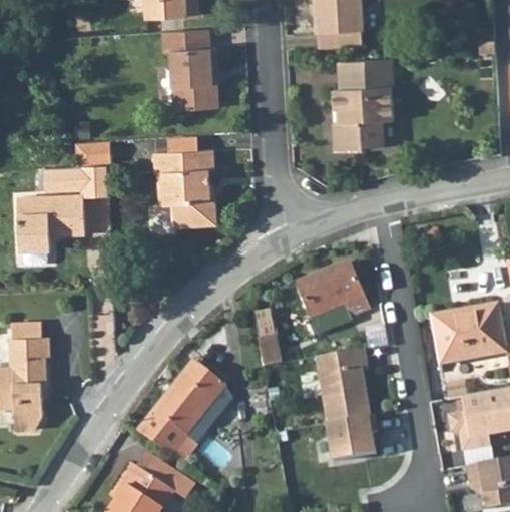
[(142,0),(144,21),(194,17),(193,0),(142,0)]
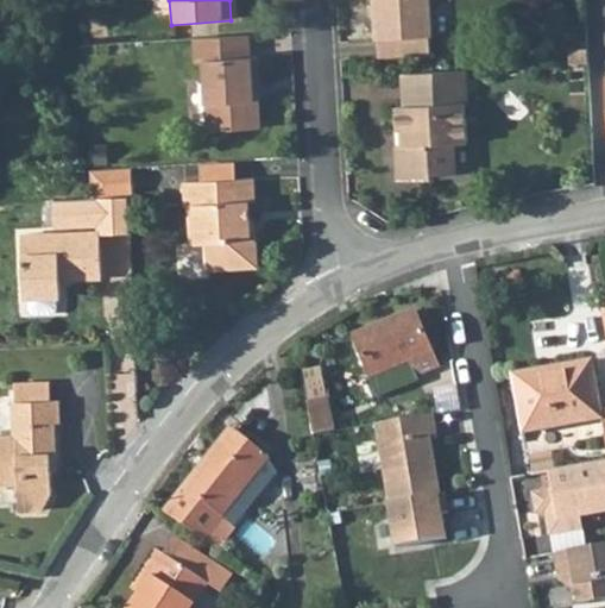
[(367,0),(371,43),(375,42),(424,39),(428,39),(426,0),(367,0)]
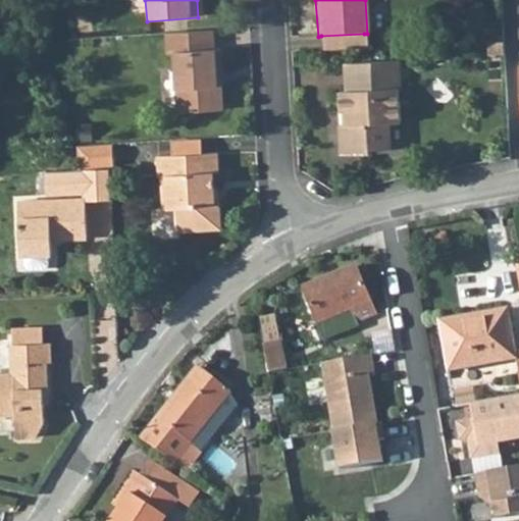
[(210,33),(162,35),(163,55),(171,54),(174,113),(219,111),(216,50),(211,50),(210,33)]
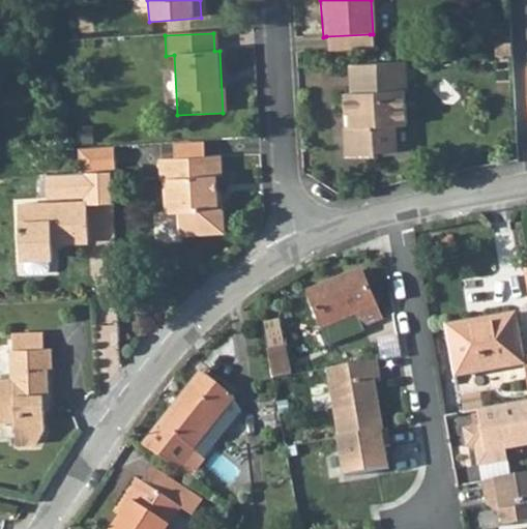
[(370,34),(326,36),(326,52),(370,50),(370,34)]
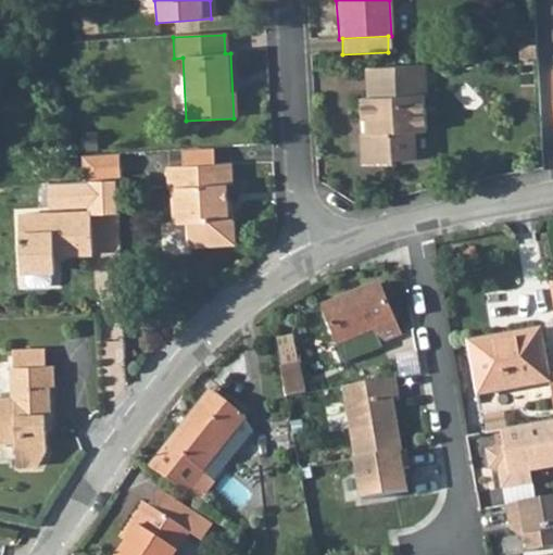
[(538,45),(520,46),(522,59),(538,59),(538,45)]
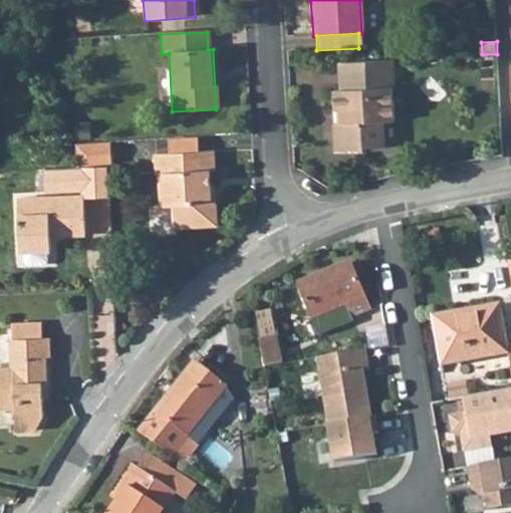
[(386,61),(336,64),(337,91),(330,91),(331,111),(335,110),(336,124),(331,124),(332,154),(360,153),(360,148),(381,147),(380,121),(393,121),(391,88),(387,88),(386,61)]
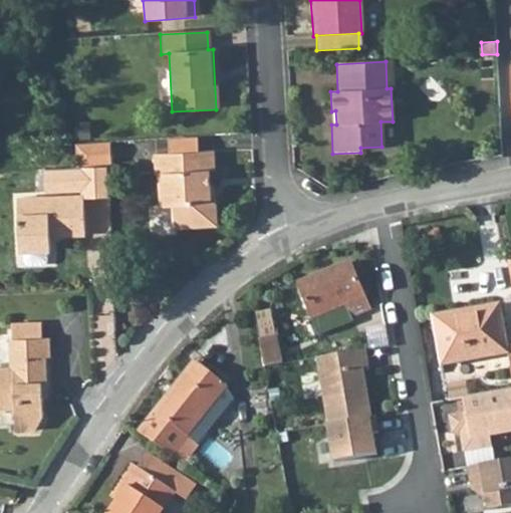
[(167,153),(197,152),(197,137),(166,139),(167,153)]
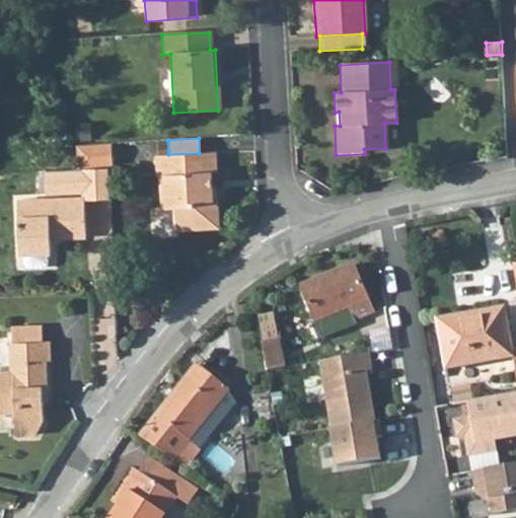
[(100,144),(74,145),(76,169),(101,167),(100,144)]
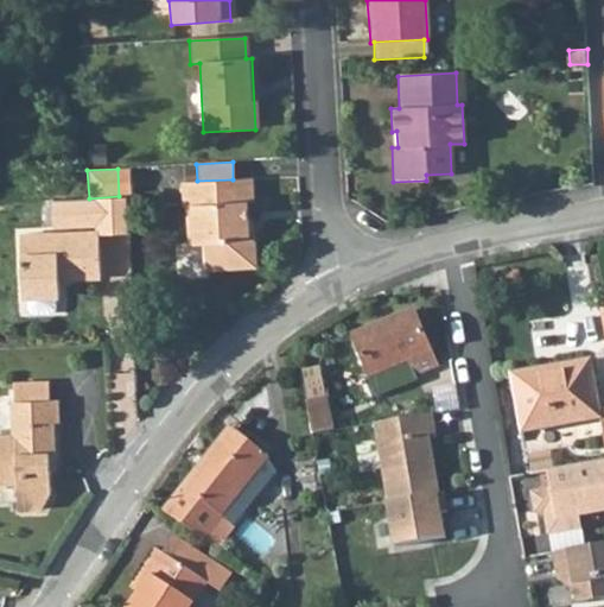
[(197,181),(180,182),(182,206),(185,206),(188,244),(203,244),(204,269),(254,266),(253,240),(246,233),(245,202),(250,202),(249,178),(233,179),(197,181)]
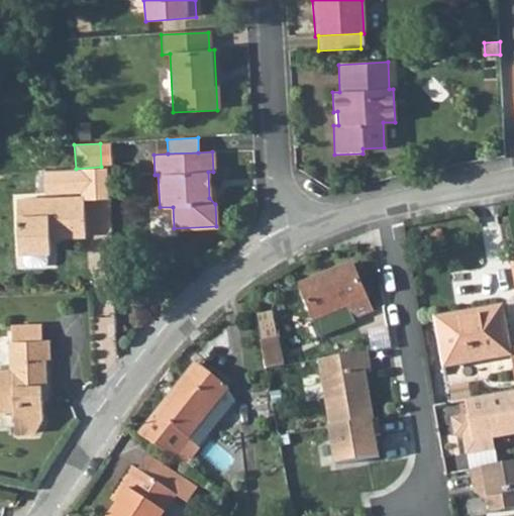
[(99,176),(83,177),(85,207),(101,206),(99,176)]
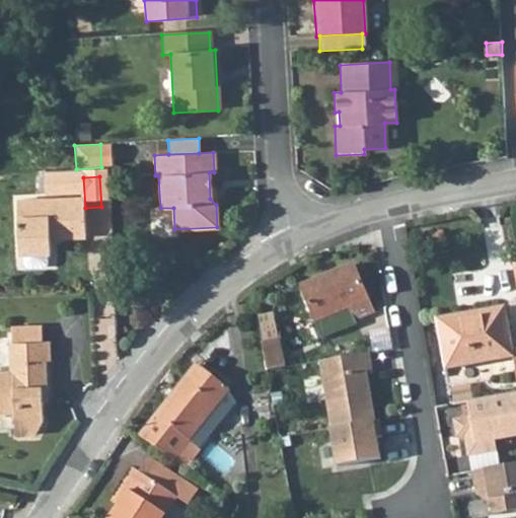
[(47,254),(47,241),(47,235),(54,235),(58,241),(81,240),(78,201),(14,202),(15,256),(20,255),(21,265),(25,271),(40,271),(45,264),(45,255),(47,254)]
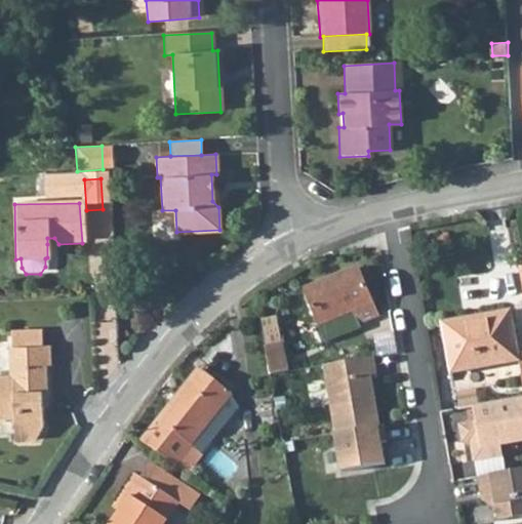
[(354,269),(302,290),(316,326),(350,312),(354,324),(373,316),(354,269)]
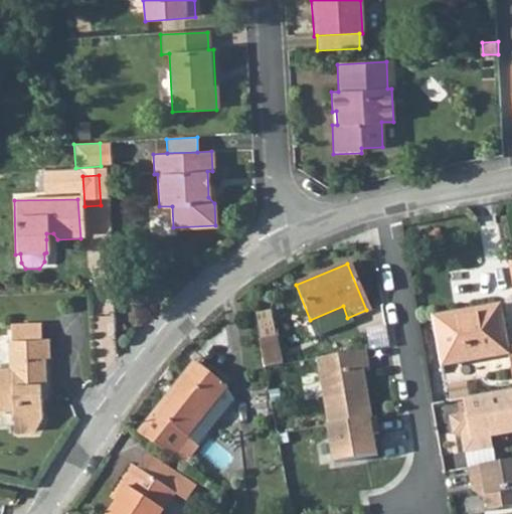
[(497,305),(431,316),(439,365),(506,354),(497,305)]
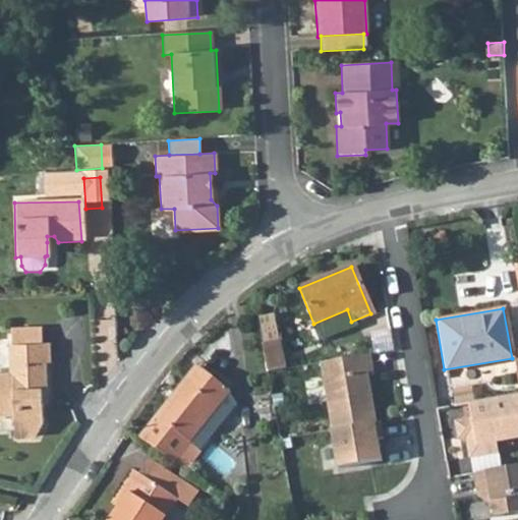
[(260,314),(270,370),(287,367),(277,311),(260,314)]
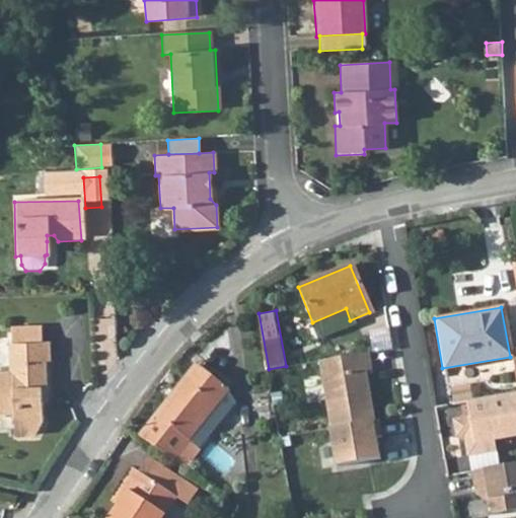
[(11,330),(11,345),(40,345),(40,330),(11,330)]
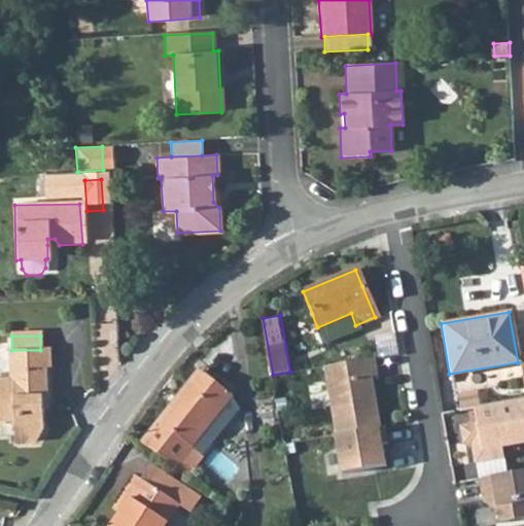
[(40,350),(11,350),(8,350),(9,379),(0,379),(0,421),(12,421),(12,445),(33,443),(40,432),(39,412),(39,397),(45,397),(44,369),(50,369),(49,349),(40,350)]
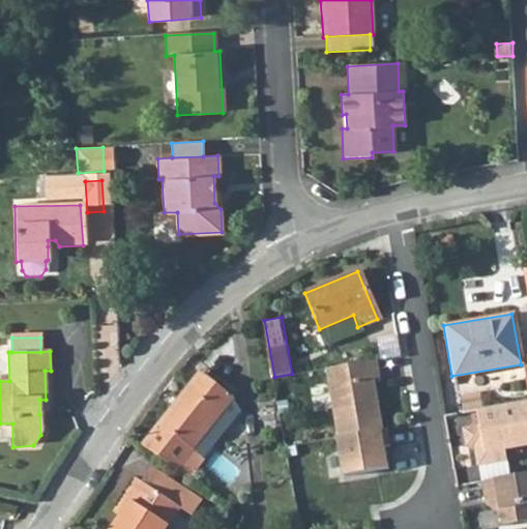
[(376,360),(326,369),(339,437),(383,430),(373,378),(379,377),(376,360)]
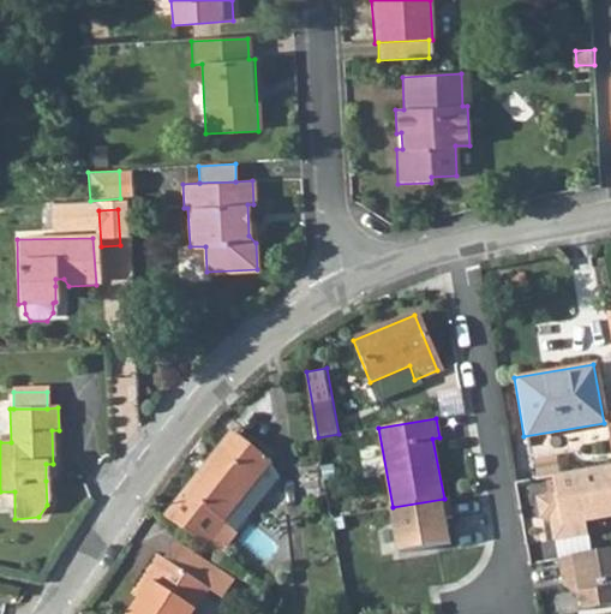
[(227,433),(177,496),(215,528),(201,546),(215,556),(234,532),(220,523),(267,464),(227,433)]
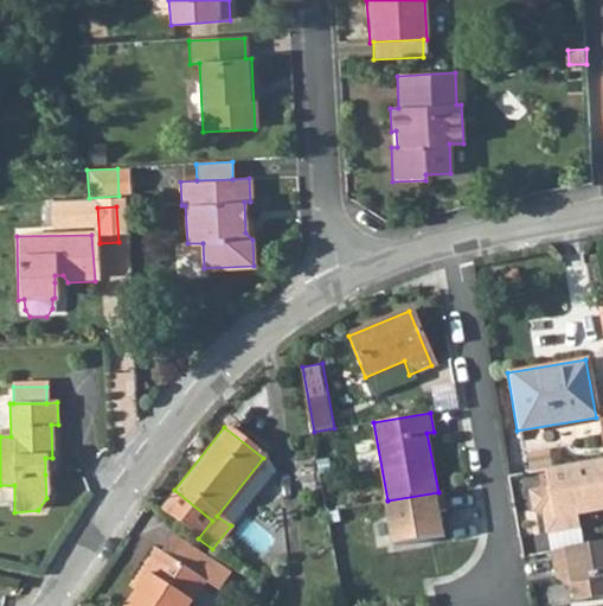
[(602,457),(545,469),(549,489),(539,490),(546,530),(578,525),(576,508),(602,503),(602,504),(602,457)]
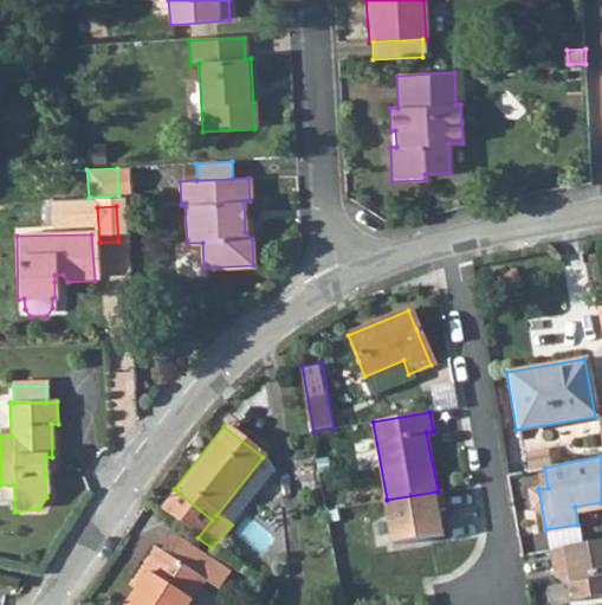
[(174,489),(159,509),(194,538),(195,540),(198,538),(212,520),(174,489)]
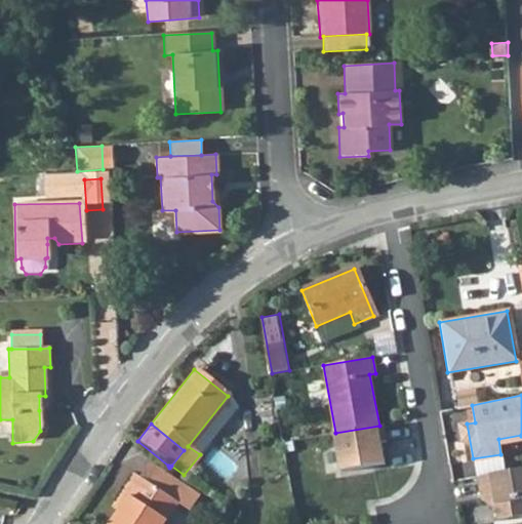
[(335,433),(333,434),(340,471),(386,464),(382,441),(386,440),(384,425),(379,426),(335,433)]
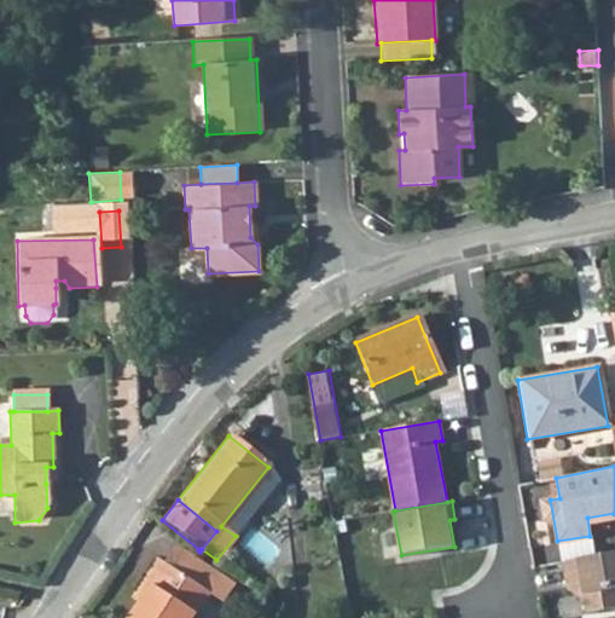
[(614,552),(561,562),(566,590),(584,600),(586,612),(614,606),(614,552)]
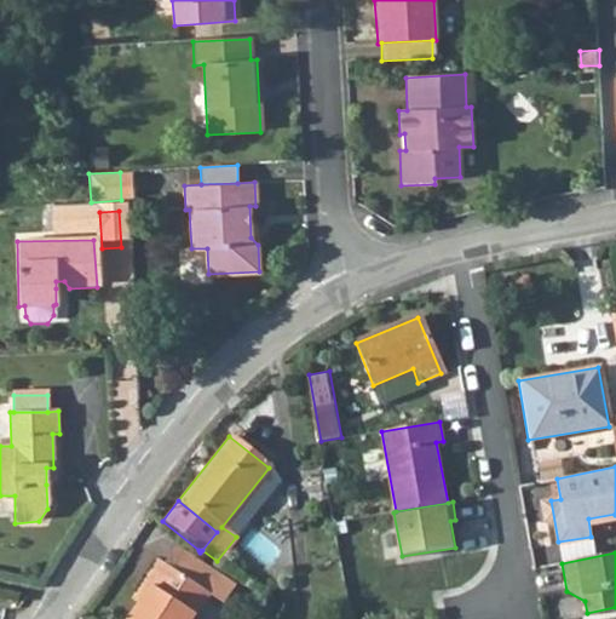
[(200,592),(196,590),(157,562),(148,575),(140,585),(150,591),(130,618),(189,618),(194,612),(197,607),(206,596),(200,592)]
